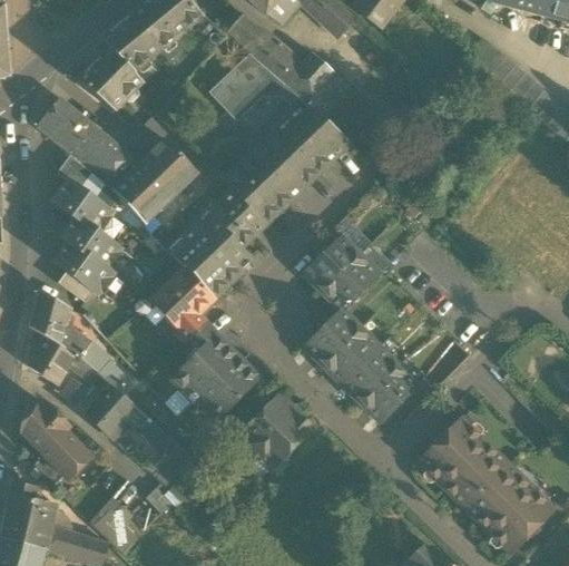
[(146,0),(143,3),(174,38),(203,15),(203,13),(189,0),(146,0)]
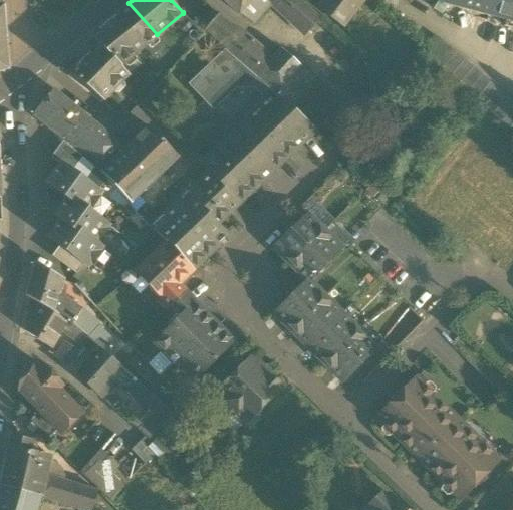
[(228,0),(238,10),(239,10),(249,0),(228,0)]
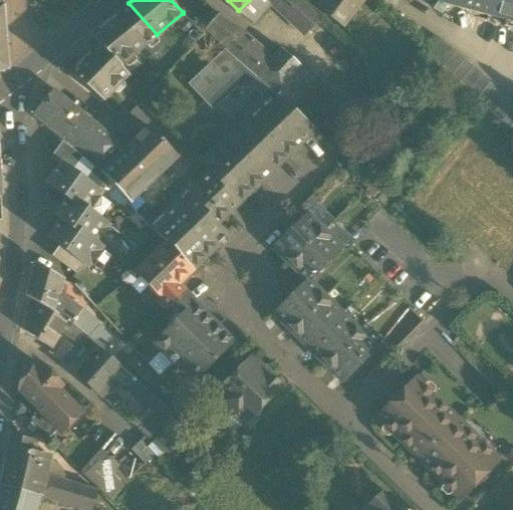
[(249,0),(239,10),(253,20),(273,1),(272,0),(249,0)]
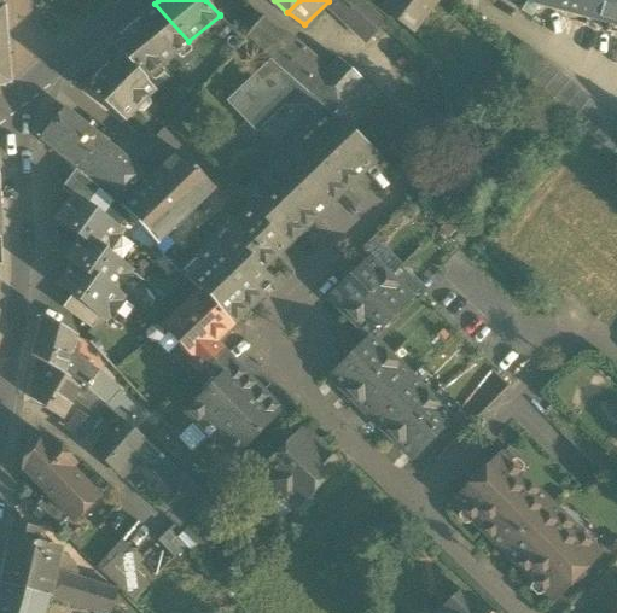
[(329,1),(370,38),(385,21),(362,0),(327,0),(329,1)]
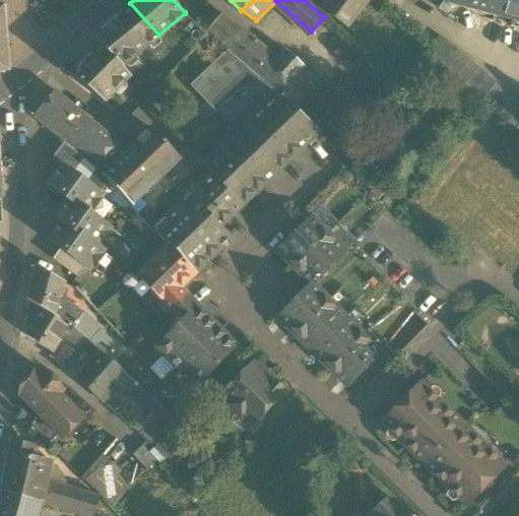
[(325,0),(322,5),(347,25),(368,0),(325,0)]
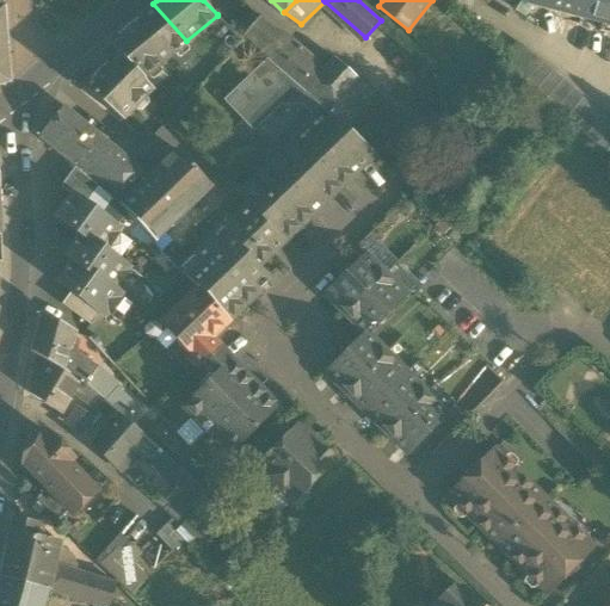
[(524,0),(602,22),(599,28),(609,31),(609,0),(524,0)]
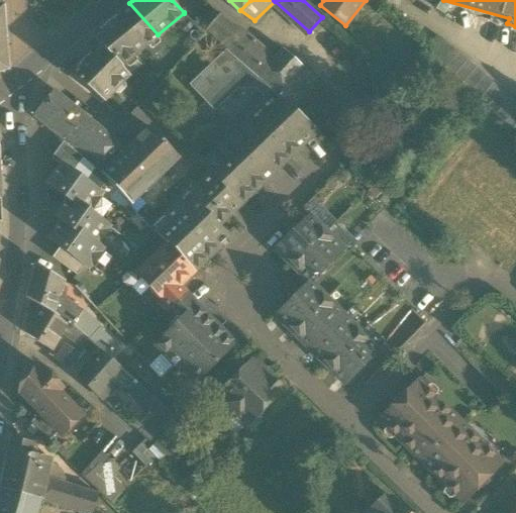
[(121,65),(158,34),(129,3),(92,33),(99,41),(121,65)]
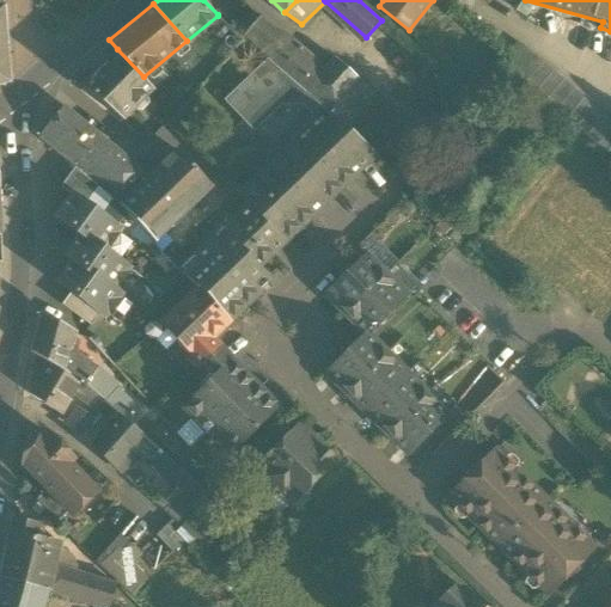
[(254,41),(307,89),(324,69),(323,68),(313,54),(287,32),(274,25),(261,13),(244,32),(254,41)]
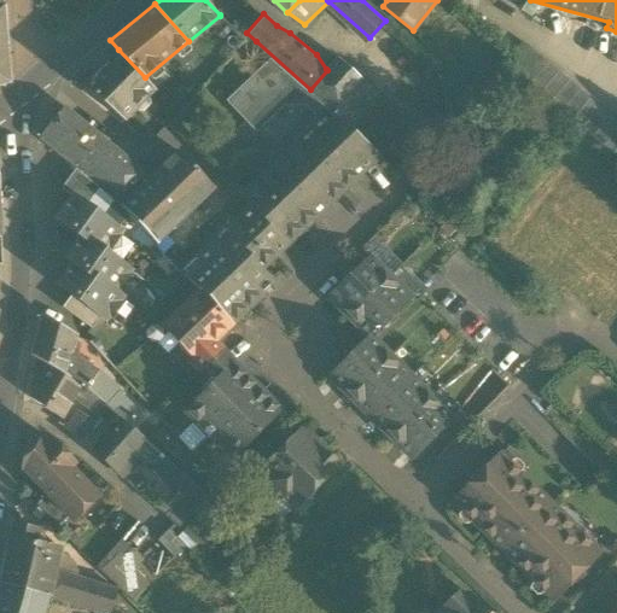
[(155,87),(145,77),(118,50),(83,86),(123,118),(155,87)]
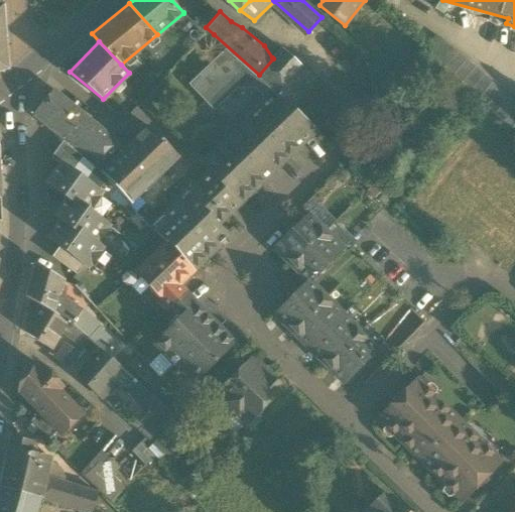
[(434,59),(504,120),(514,106),(514,99),(449,42),(434,59)]
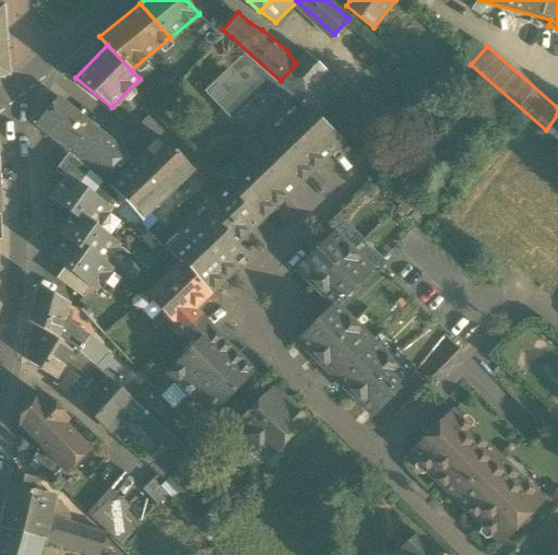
[(298,98),(301,102),(329,70),(307,50),(295,62),(296,63),(281,81),(299,97),(298,98)]
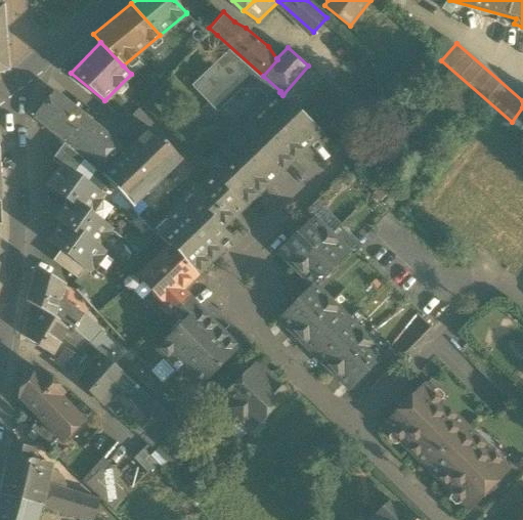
[(206,163),(214,173),(244,205),(322,130),(314,123),(296,106),(282,95),(279,92),(277,90),(229,48),(191,84),(217,111),(242,88),(259,88),(267,94),(266,113),(258,121),(256,118),(247,118),(247,132),(234,143),(230,139),(206,163)]
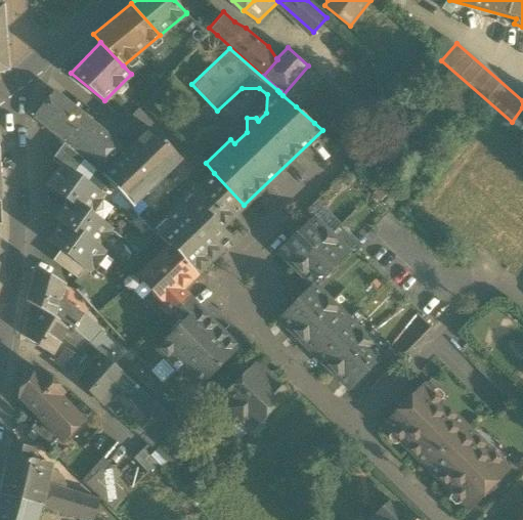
[(282,95),(296,106),(320,78),(308,66),(282,95)]
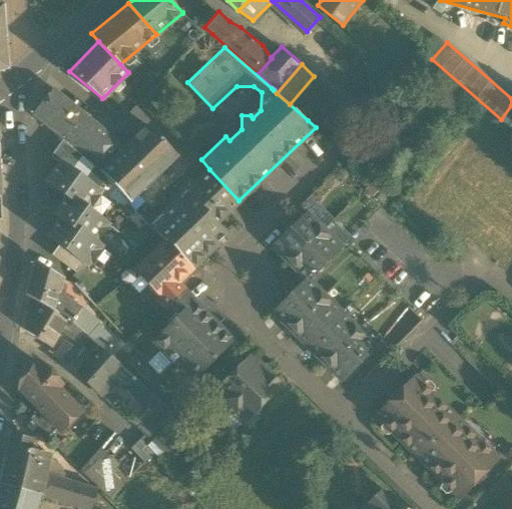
[(92,160),(100,169),(122,147),(113,138),(113,135),(53,87),(33,111),(33,113),(92,160)]
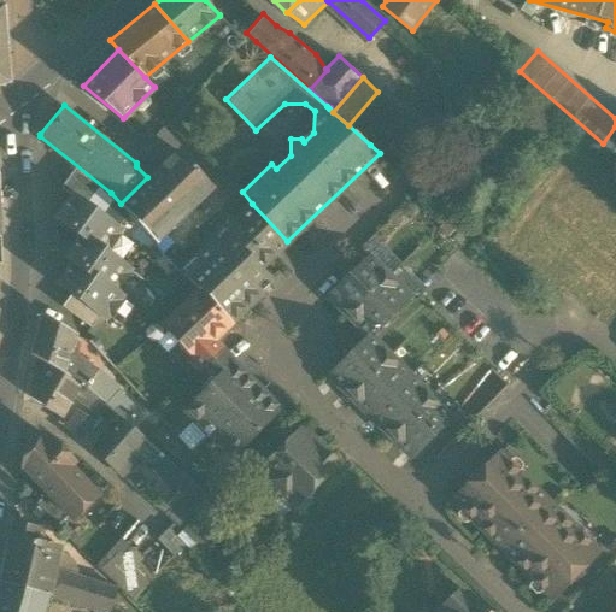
[(615,127),(603,143),(612,152),(615,148),(615,127)]
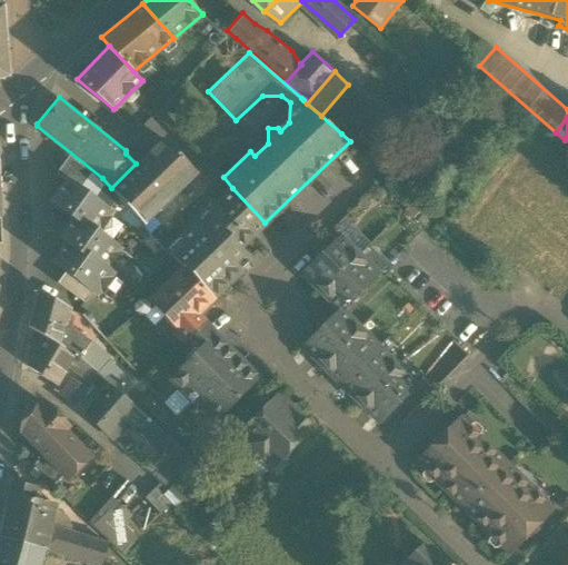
[(165,137),(136,164),(111,188),(145,222),(152,216),(198,171),(165,137)]
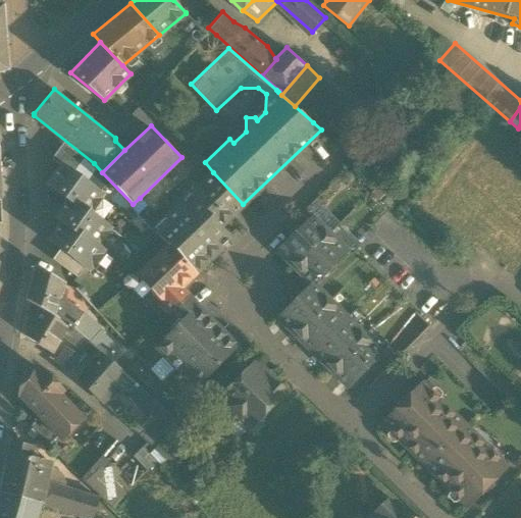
[(62,163),(72,171),(84,156),(64,141),(52,157),(62,164),(62,163)]
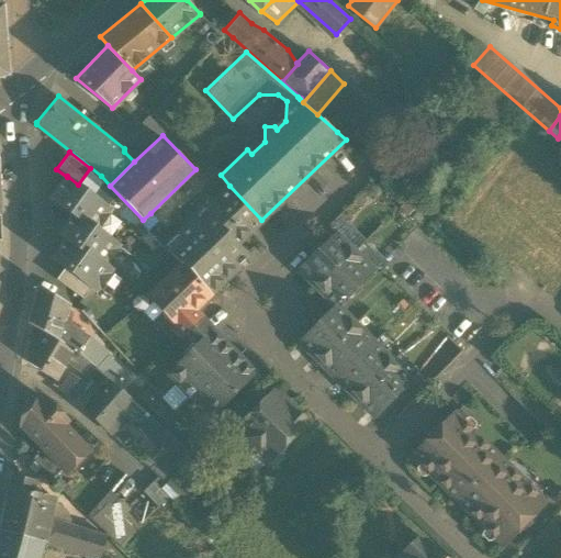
[(78,185),(92,194),(103,180),(90,168),(78,185)]
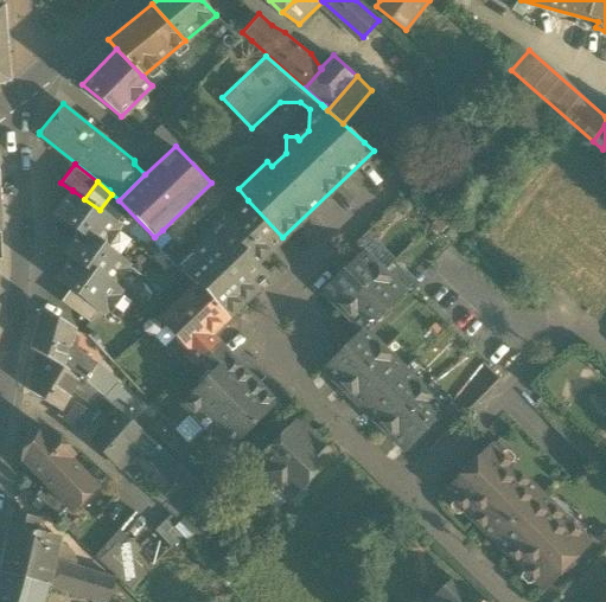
[(81,230),(82,230),(104,247),(106,247),(121,225),(100,210),(84,199),(72,190),(72,191),(56,212),(81,230)]
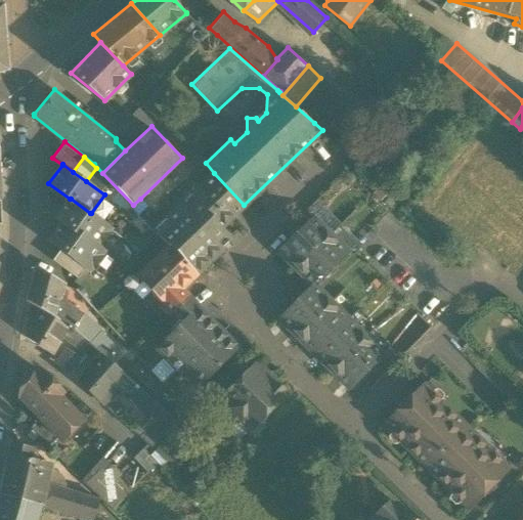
[(214,173),(205,181),(235,213),(244,205),(214,173)]
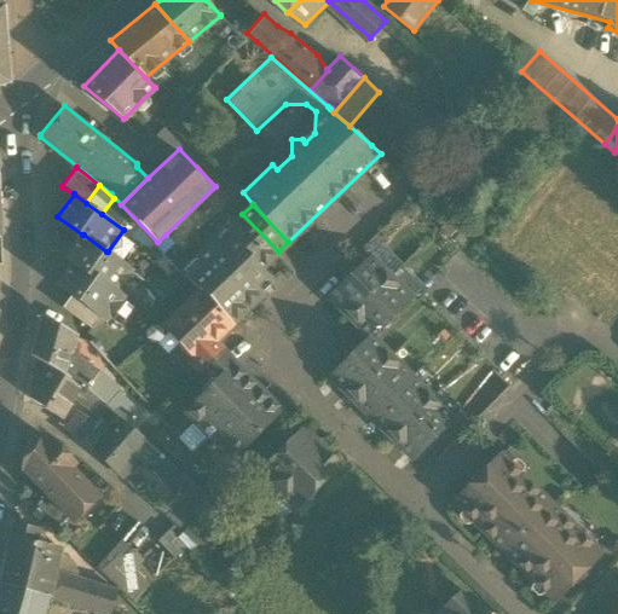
[(260,268),(278,252),(242,214),(183,272),(200,290),(201,289),(232,322),(234,322),(273,283),(260,268)]
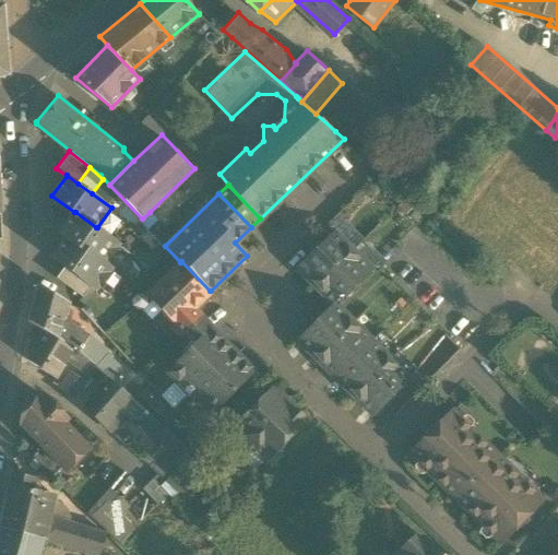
[(96,227),(75,212),(74,212),(60,232),(67,236),(68,236),(105,263),(106,262),(119,244),(97,227),(96,227)]
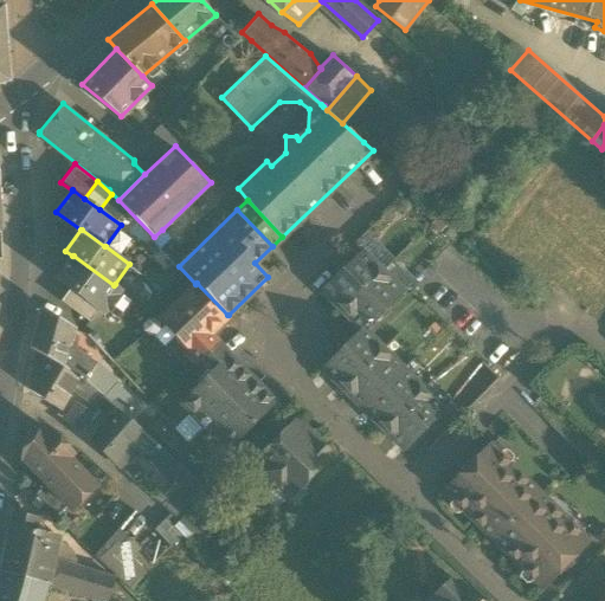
[(322,289),(361,328),(364,325),(365,328),(404,289),(362,249),(361,249),(322,289)]
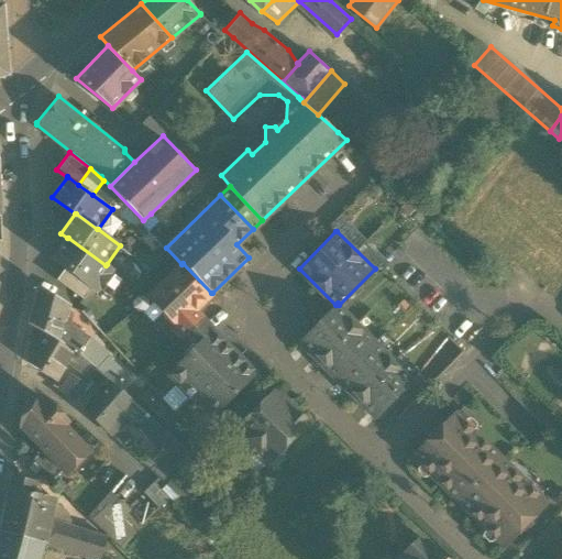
[(113,269),(107,264),(106,265),(68,238),(67,238),(54,258),(66,266),(92,286),(98,289),(113,269)]
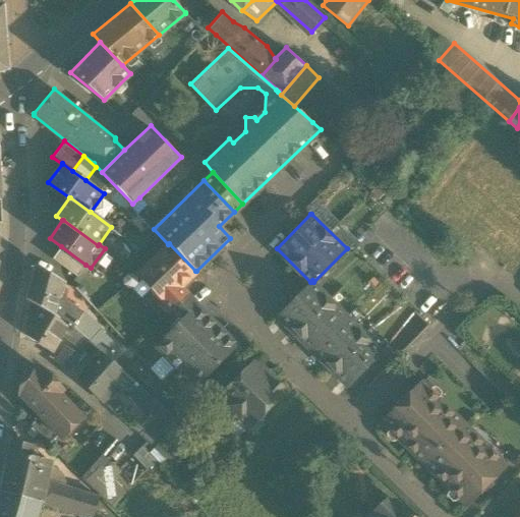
[(180,285),(195,271),(169,243),(168,244),(169,244),(138,274),(163,299),(164,300),(180,285)]
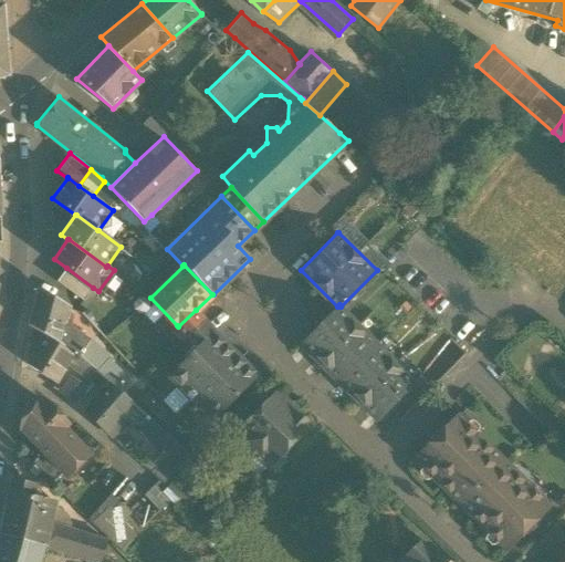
[(58,279),(84,299),(93,288),(66,268),(58,279)]
